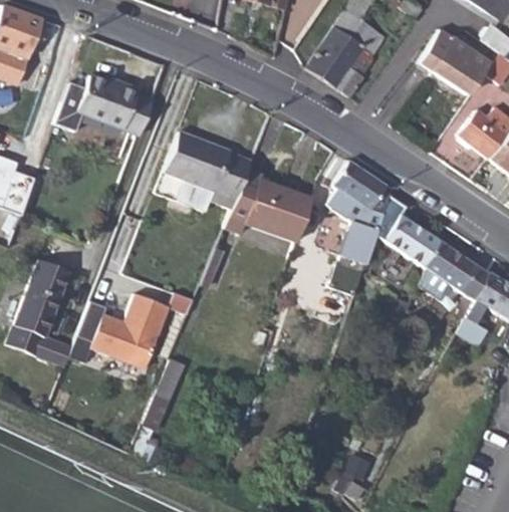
[(257,0),(289,9),(291,0),(257,0)]
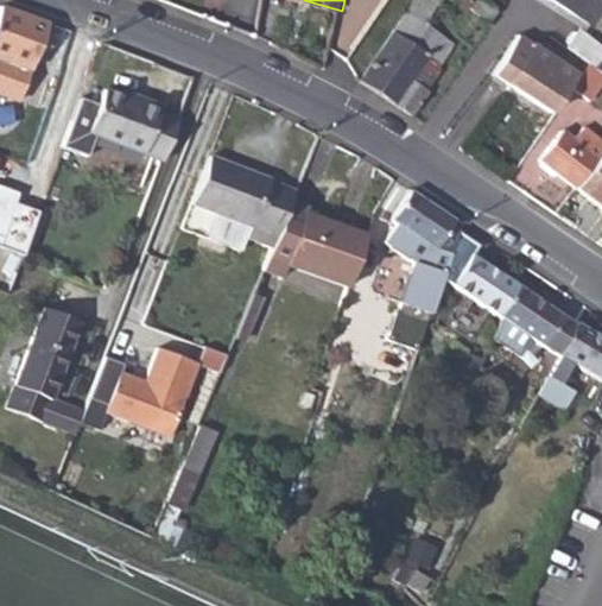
[(420,0),(398,32),(412,42),(399,61),(418,76),(431,58),(441,64),(456,43),(441,29),(429,20),(444,0),(420,0)]
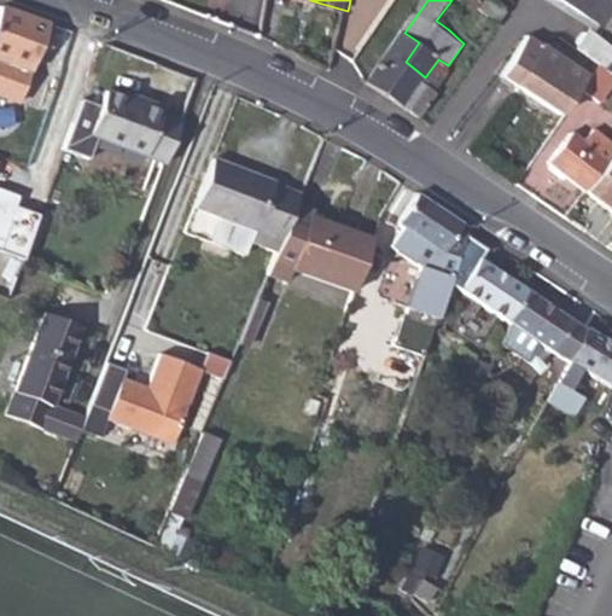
[(487,0),(483,5),(503,22),(505,23),(514,13),(511,10),(499,0),(487,0)]
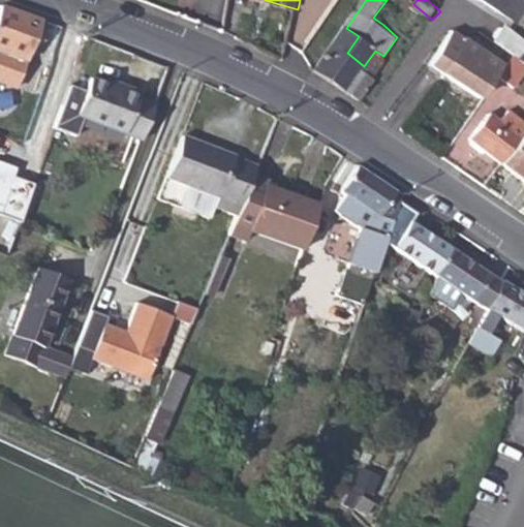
[(479,0),(512,23),(523,6),(523,0),(479,0)]
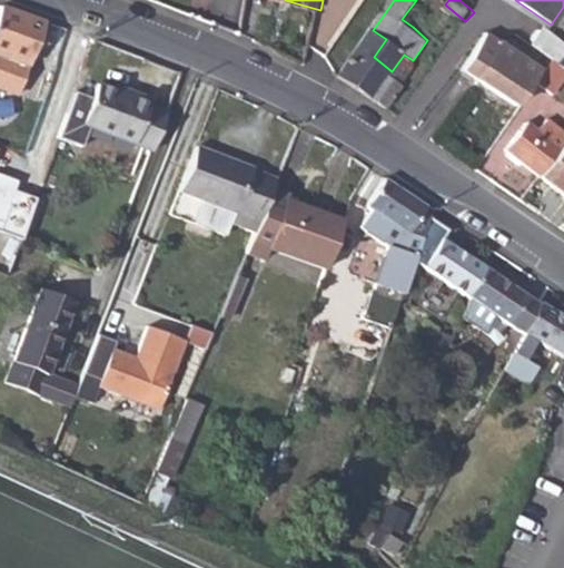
[(5,5),(0,16),(0,86),(22,94),(49,21),(5,5)]
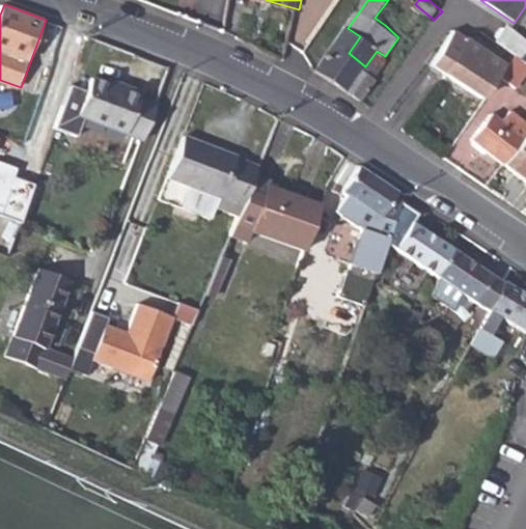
[(348,28),(317,68),(363,100),(380,77),(378,76),(365,66),(349,53),(360,36),(348,28)]
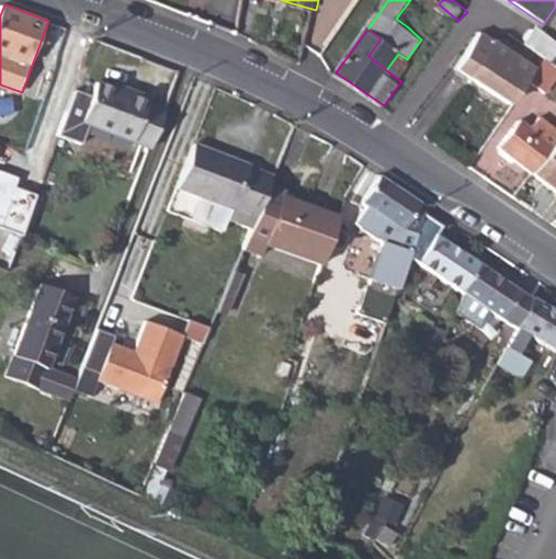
[(484,33),(460,67),(513,102),(536,68),(484,33)]
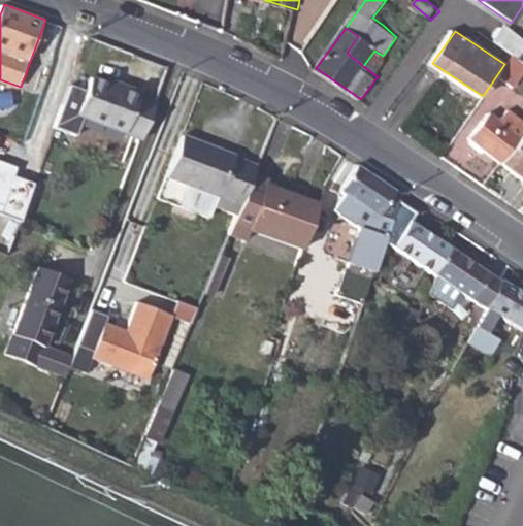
[(374,51),(363,66),(376,75),(385,62),(386,58),(383,56),(374,51)]
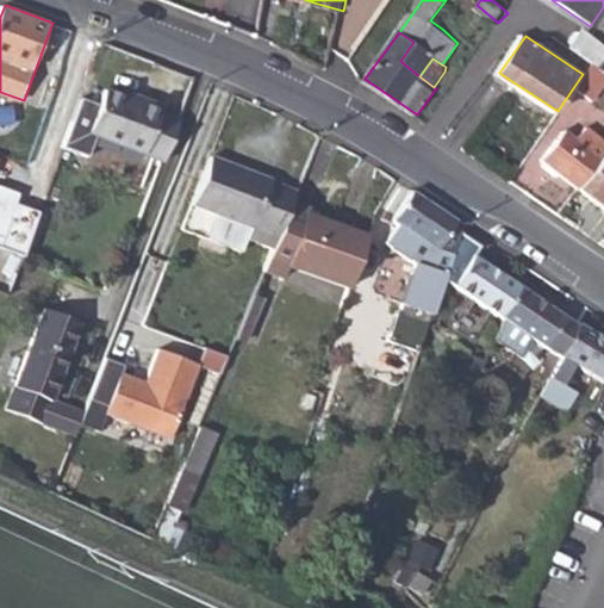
[(597,63),(581,86),(597,98),(603,91),(603,67),(601,66),(597,63)]
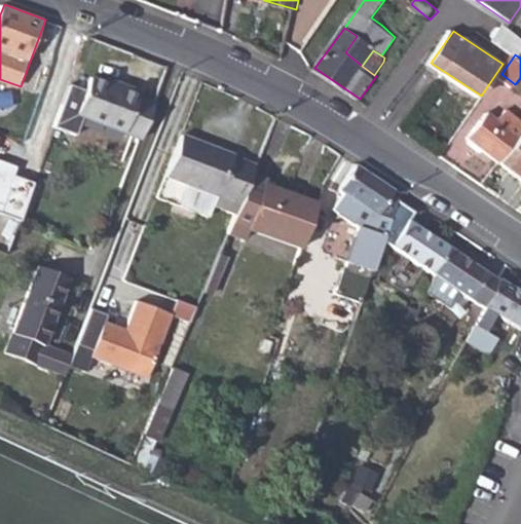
[(124,86),(111,81),(92,73),(79,110),(145,135),(159,99),(142,92),(143,86),(127,79),(124,86)]
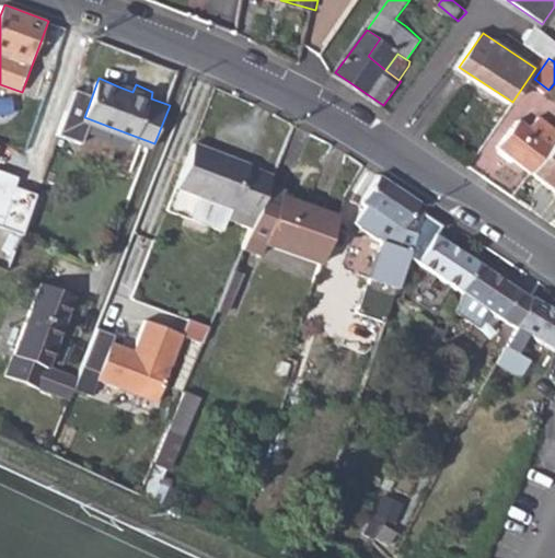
[(122,78),(118,86),(133,92),(136,84),(122,78)]
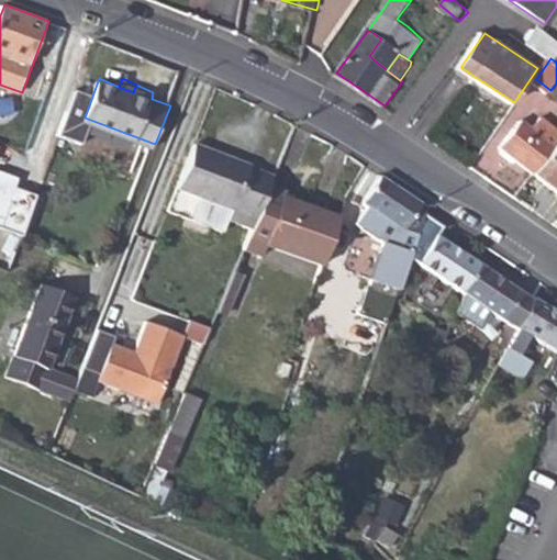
[(503,146),(538,172),(556,148),(556,127),(543,118),(535,129),(524,120),(503,146)]
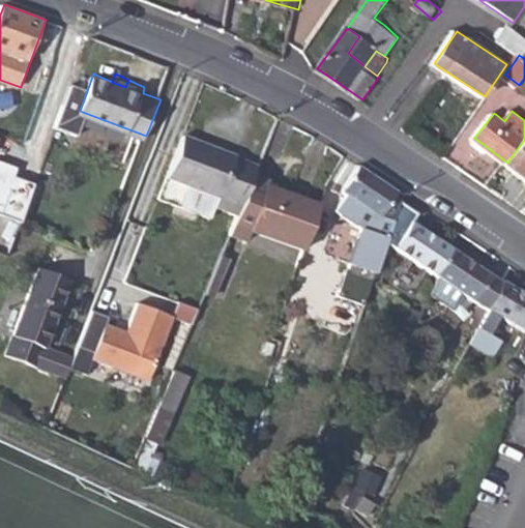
[(185,137),(169,178),(191,186),(183,208),(212,220),(217,209),(237,217),(253,179),(255,174),(258,168),(238,159),(236,156),(185,137)]
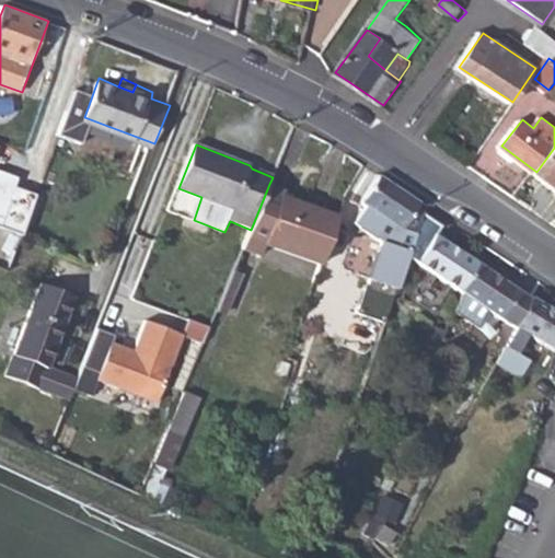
[(554,148),(536,172),(554,187),(554,148)]
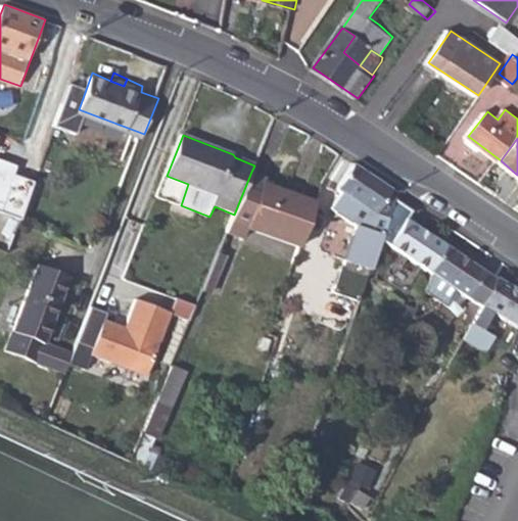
[(399,192),(357,162),(337,189),(338,189),(357,201),(369,208),(365,221),(362,221),(354,246),(377,254),(382,242),(396,198),(399,192)]
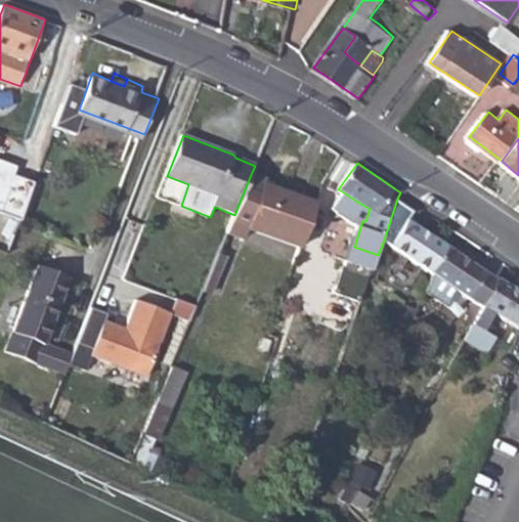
[(252,172),(250,177),(263,183),(264,182),(266,176),(252,172)]
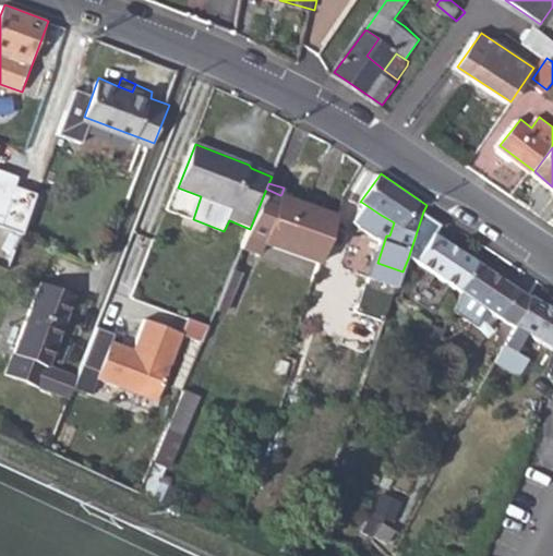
[(245,240),(243,244),(263,251),(266,241),(323,261),(338,215),(281,194),(280,195),(266,189),(250,229),(245,240)]
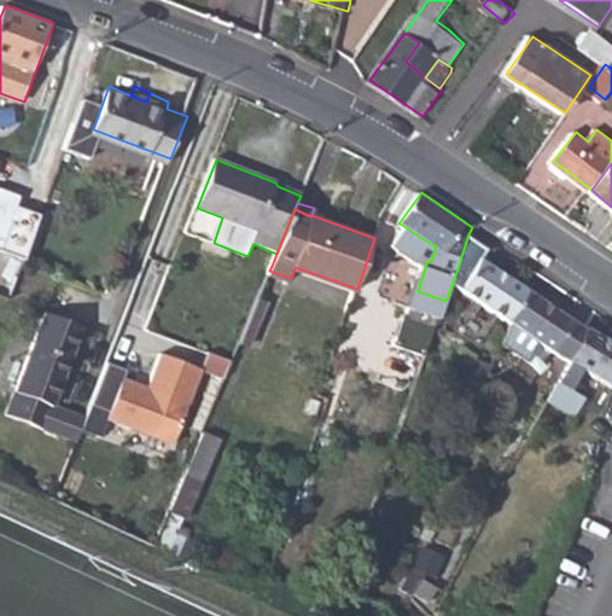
[(421,238),(400,224),(396,236),(401,247),(413,253),(421,238)]
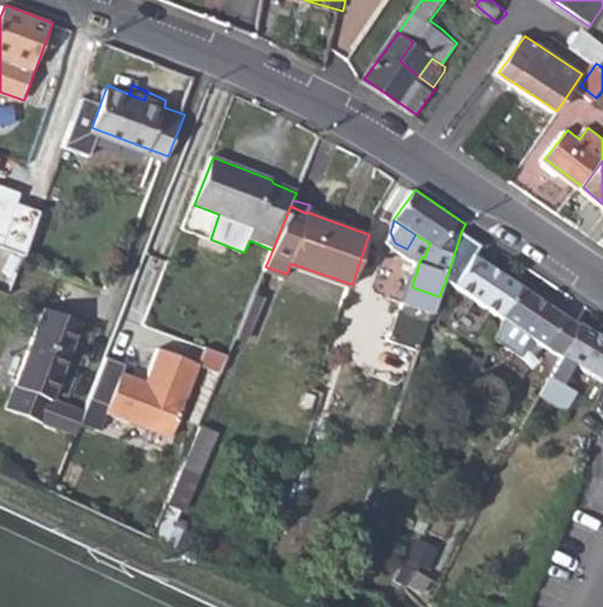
[(462,231),(445,282),(463,293),(479,304),(502,318),(521,287),(517,285),(475,258),(482,243),(462,231)]
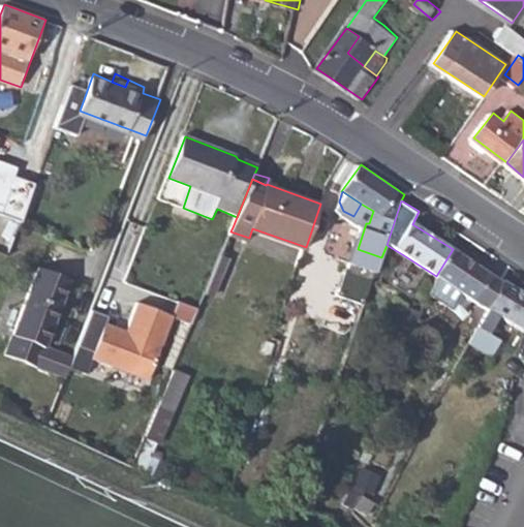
[(453,249),(436,276),(440,278),(471,298),(476,302),(470,315),(474,317),(471,322),(478,327),(502,280),(453,249)]
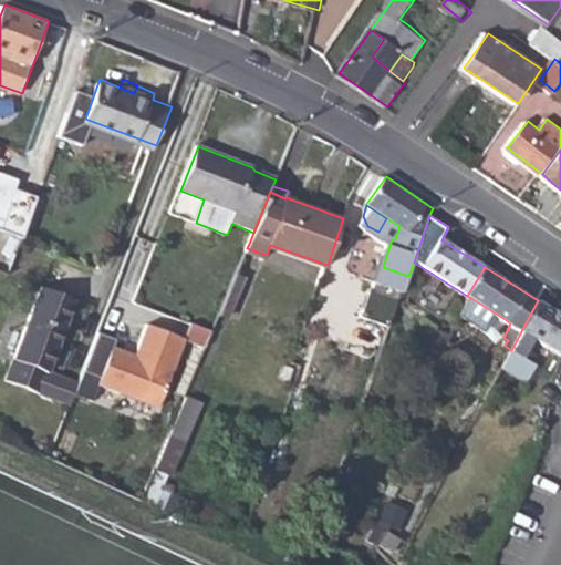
[(238,271),(221,310),(230,315),(248,275),(238,271)]
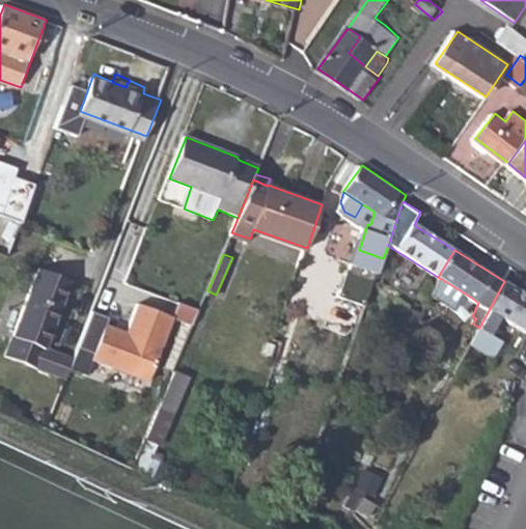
[(418,265),(404,255),(398,265),(413,274),(418,265)]
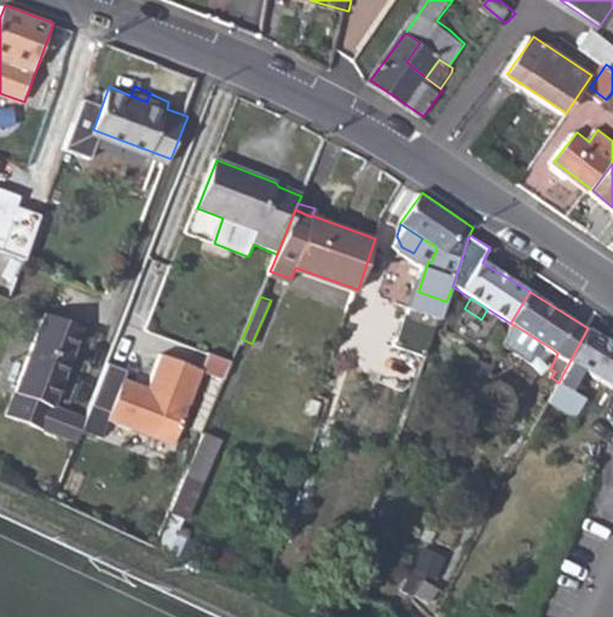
[(9,414),(80,442),(88,419),(56,405),(85,328),(48,313),(9,414)]
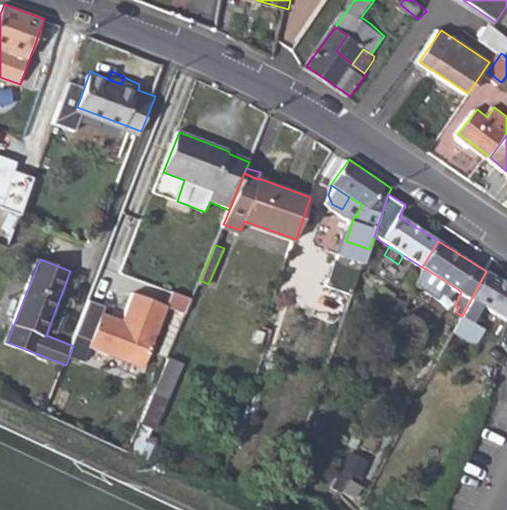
[(362,271),(358,282),(370,286),(377,263),(366,260),(362,271)]
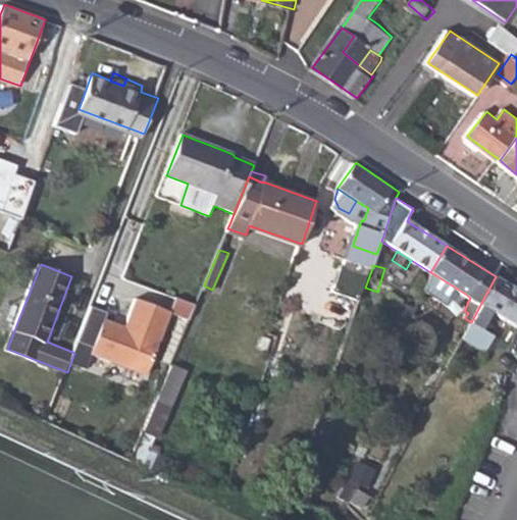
[(365,288),(369,276),(342,266),(333,293),(360,302),(365,288)]
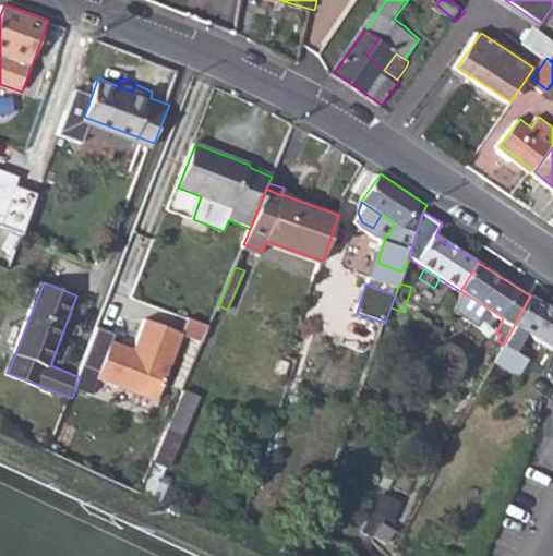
[(497,314),(465,293),(457,312),(489,331),(497,314)]
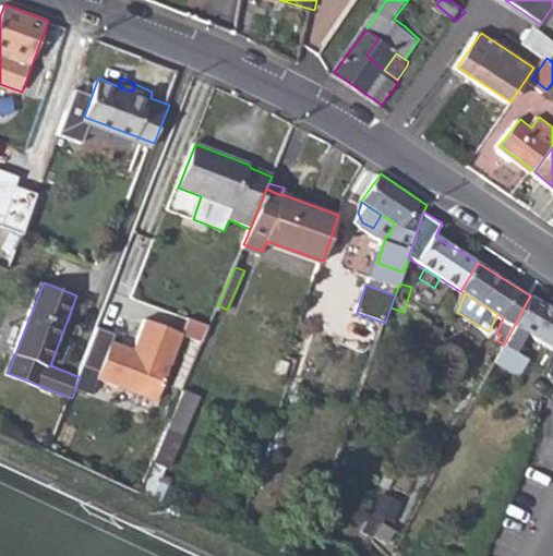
[(504,345),(496,361),(523,374),(531,358),(515,349),(524,330),(552,346),(552,306),(531,294),(530,295),(504,345)]
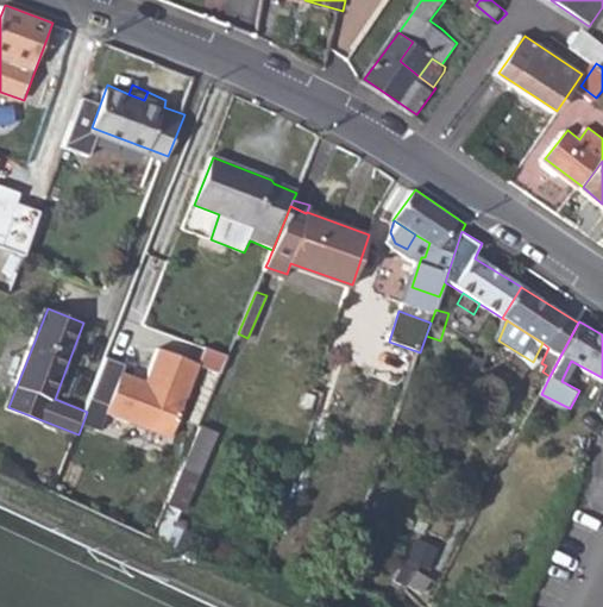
[(226,367),(232,350),(212,344),(206,360),(226,367)]
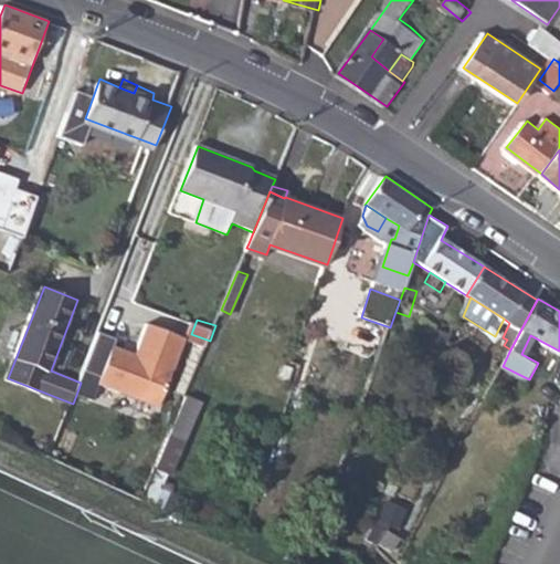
[(99,332),(85,371),(102,377),(98,383),(159,406),(186,338),(149,323),(137,355),(115,346),(117,338),(99,332)]
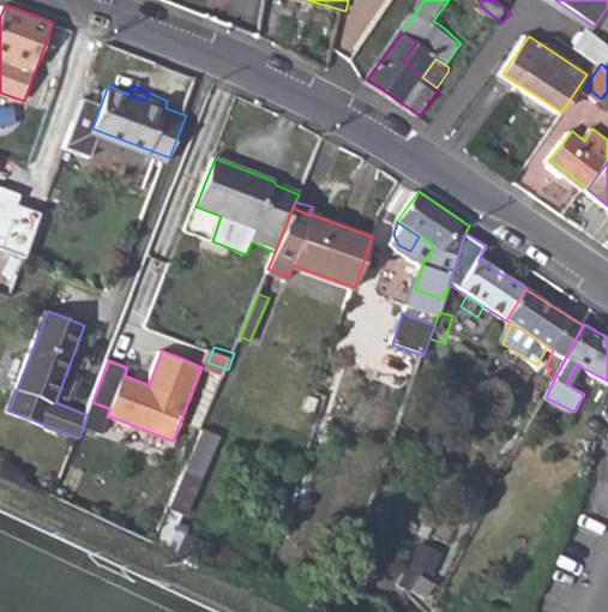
[(204,425),(186,466),(204,473),(221,432),(204,425)]
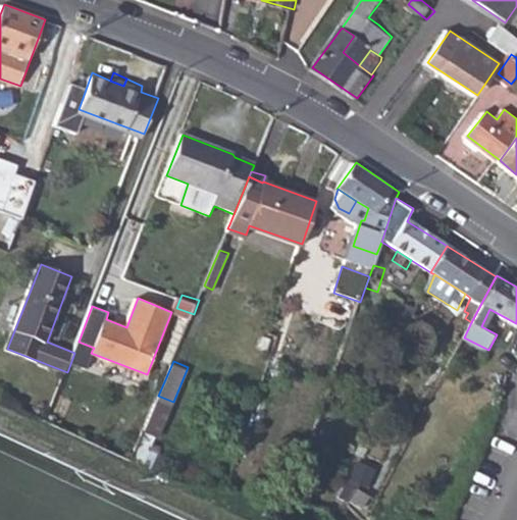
[(158,396),(147,425),(162,432),(173,402),(158,396)]
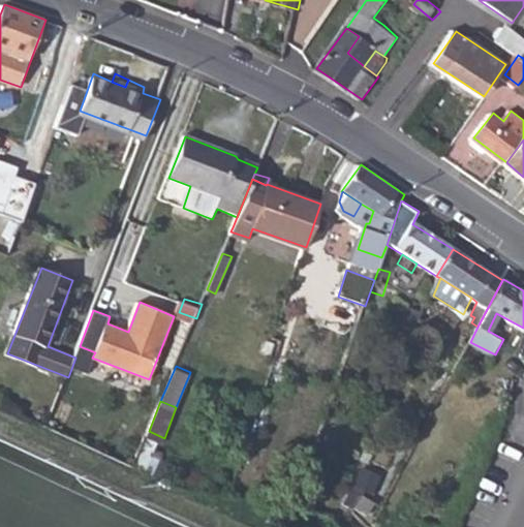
[(367,460),(348,499),(372,510),(391,471),(367,460)]
